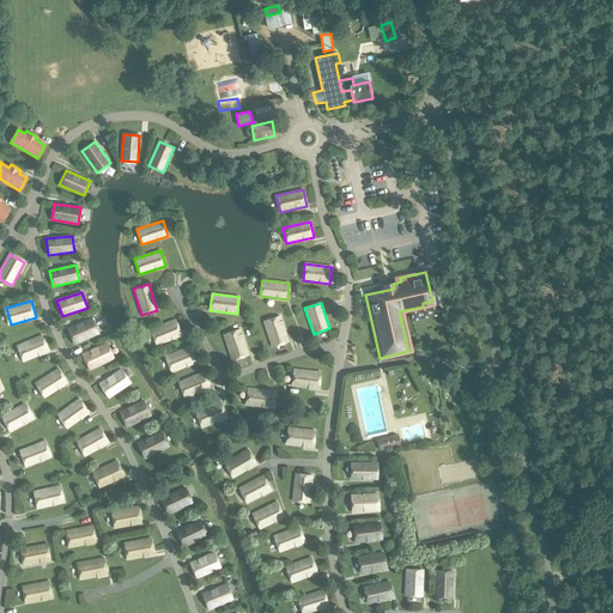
[(60,317),(61,325),(89,317),(86,310),(60,317)]
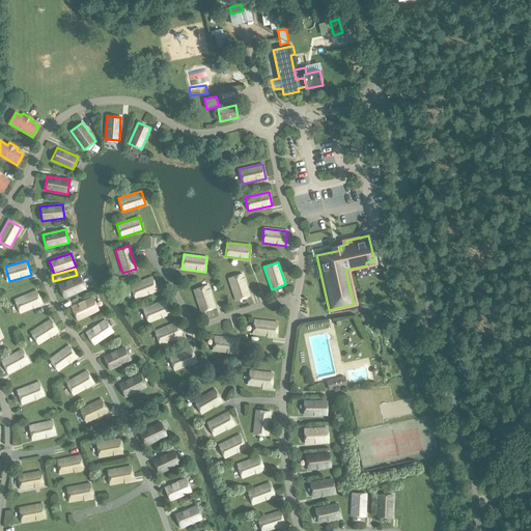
[(235,301),(249,297),(242,274),(228,278),(230,283),(235,301)]
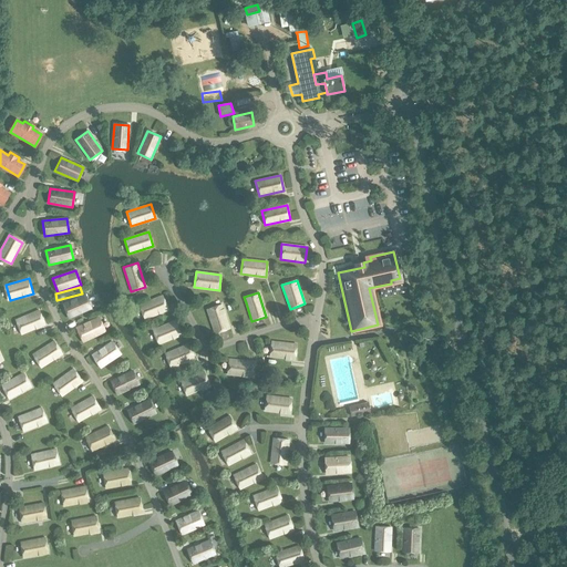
[(69,318),(91,308),(85,295),(62,305),(69,318)]
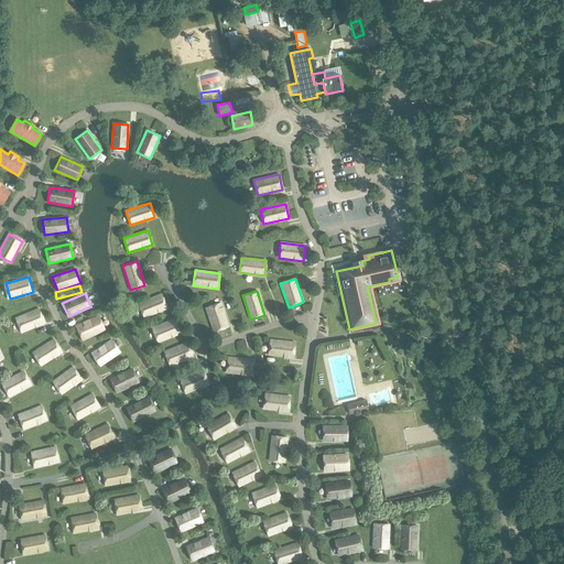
[(143,317),(167,308),(161,294),(138,304),(143,317)]
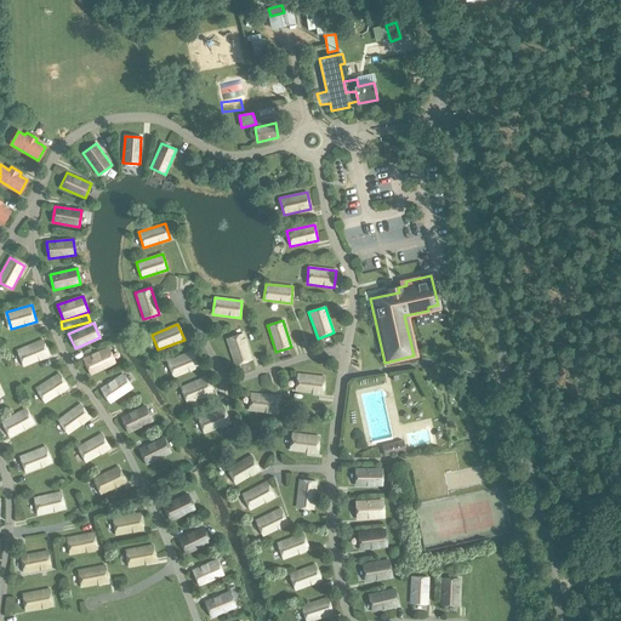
[(235,365),(251,360),(243,334),(226,339),(235,365)]
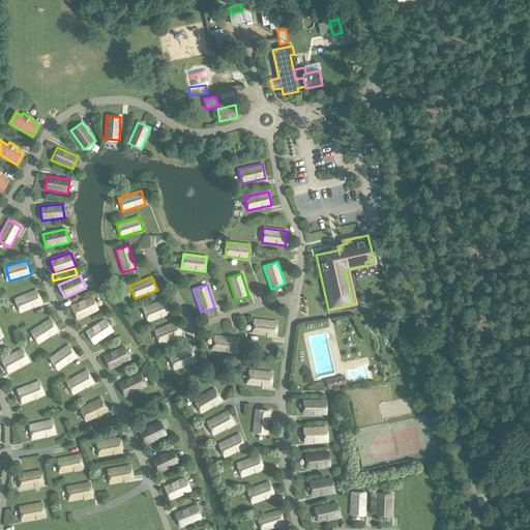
[(15,298),(21,313),(43,303),(37,289),(15,298)]
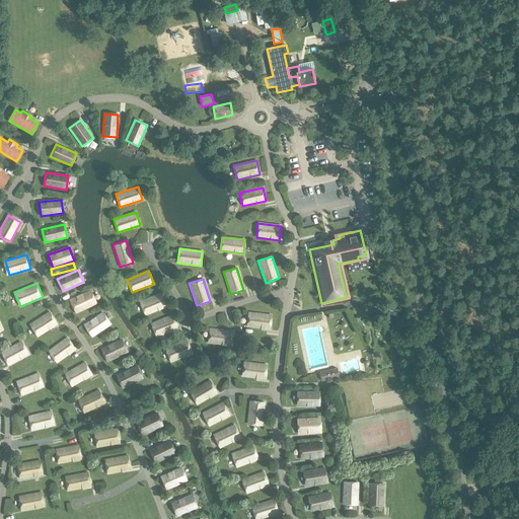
[(63,299),(84,291),(82,285),(61,293),(63,299)]
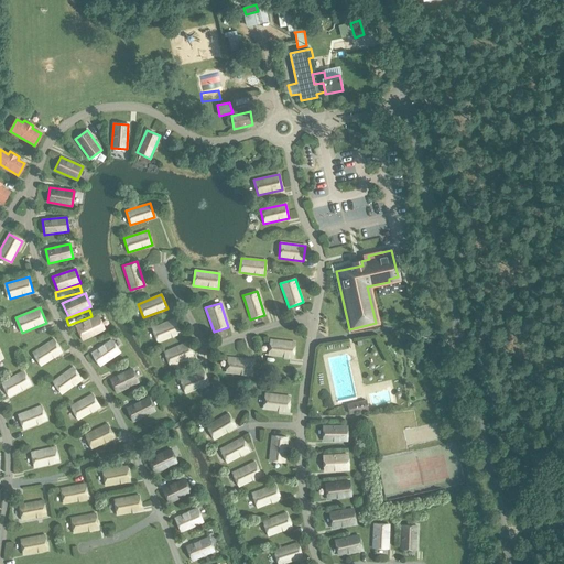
[(142,321),(144,327),(169,317),(166,311),(142,321)]
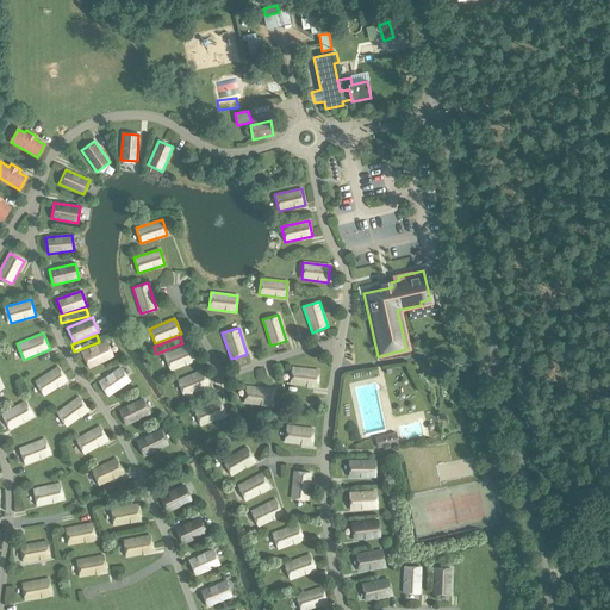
[(89,367),(113,356),(106,342),(82,353),(89,367)]
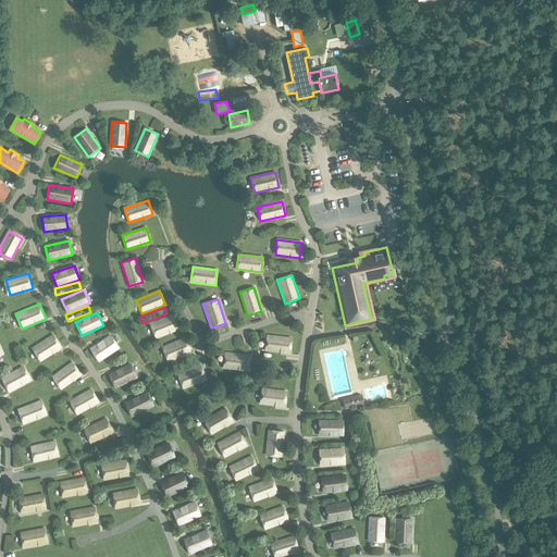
[(156,338),(178,329),(173,314),(150,324),(156,338)]
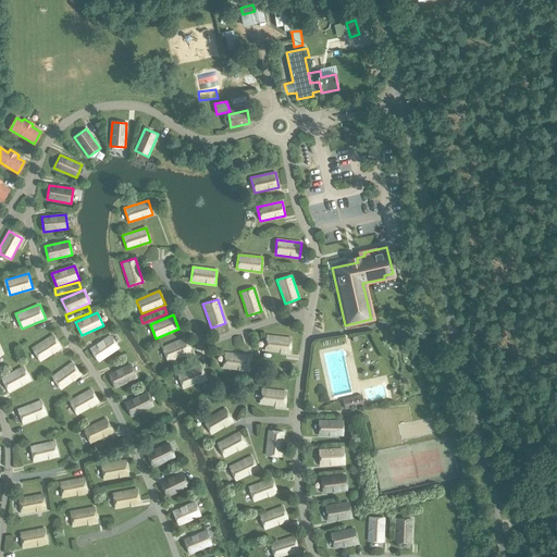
[(33,347),(41,361),(63,348),(54,334),(33,347)]
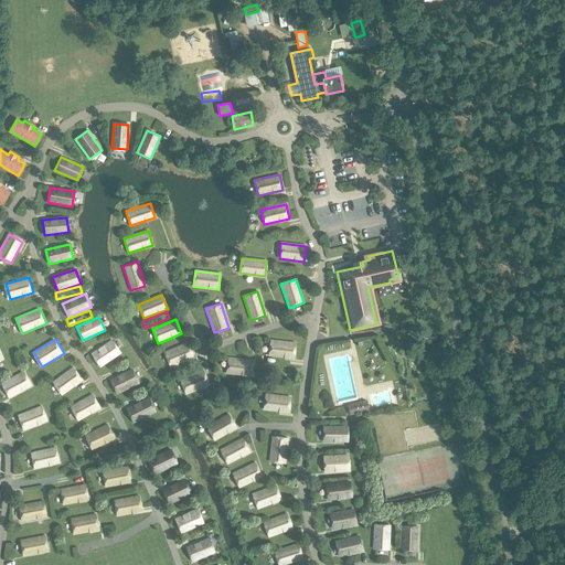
[(112,340),(92,353),(100,366),(121,353),(112,340)]
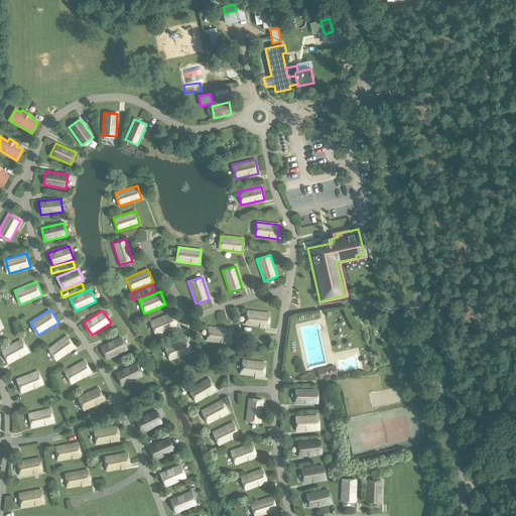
[(268,328),(270,313),(247,310),(245,325),(268,328)]
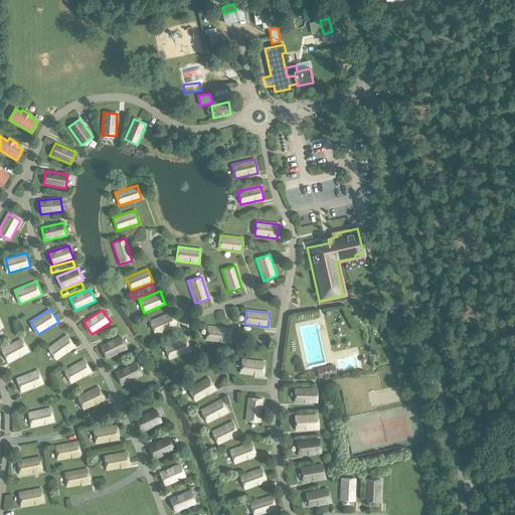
[(155,334),(176,325),(171,313),(150,322),(155,334)]
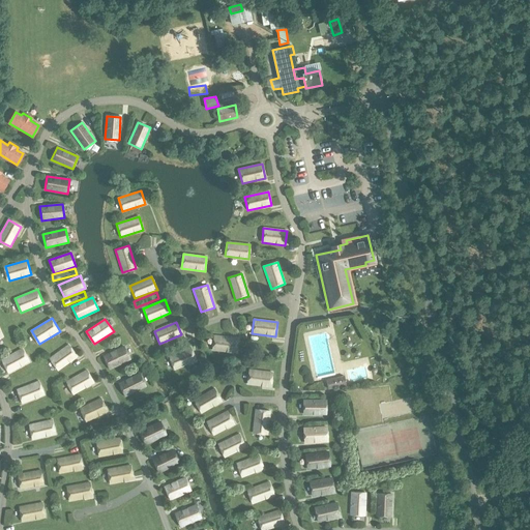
[(236,353),(237,339),(213,335),(212,350),(236,353)]
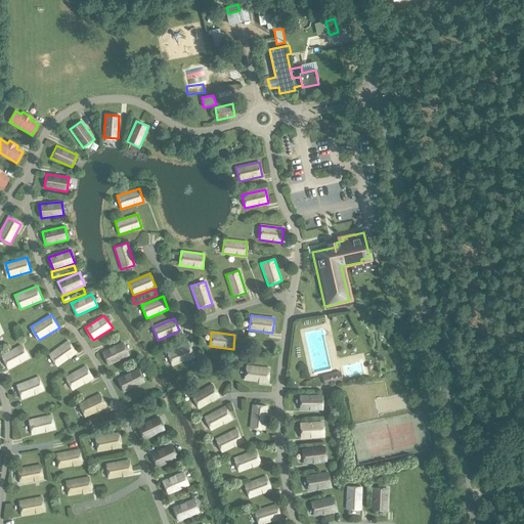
[(49,354),(58,366),(78,353),(69,340),(49,354)]
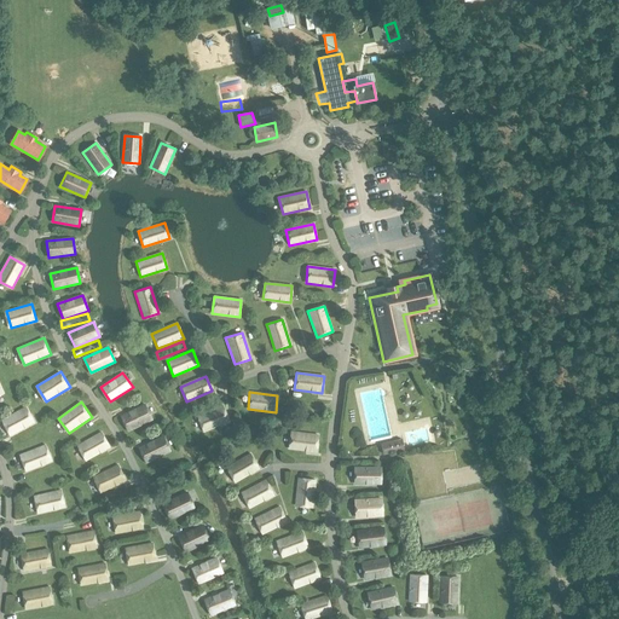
[(145,405),(121,416),(128,432),(152,421),(145,405)]
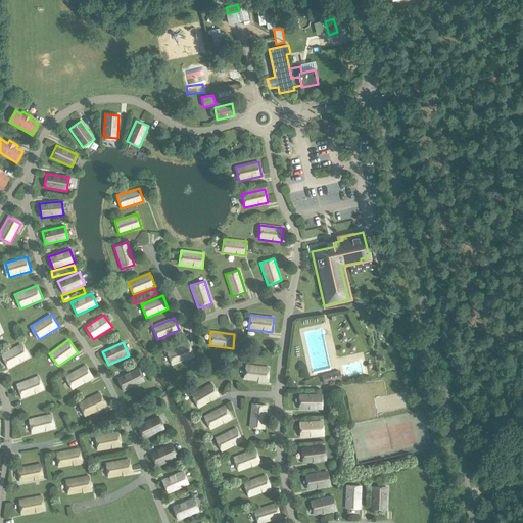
[(2,354),(9,369),(30,358),(22,343),(2,354)]
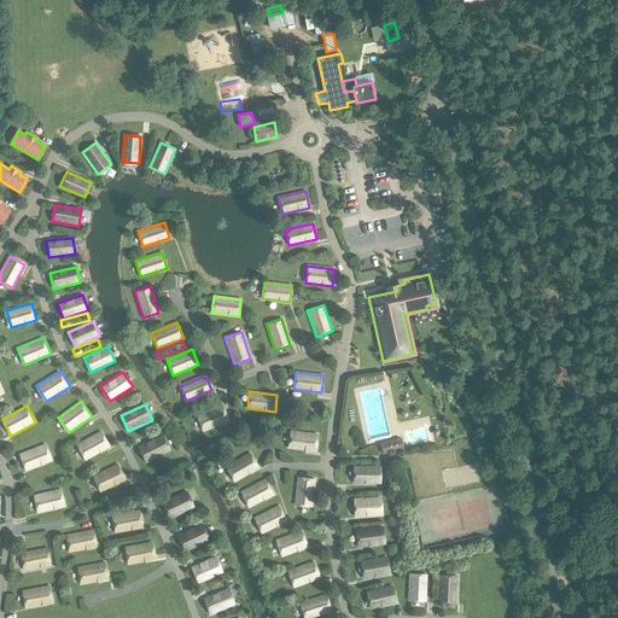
[(203,431),(228,420),(222,406),(197,415),(203,431)]
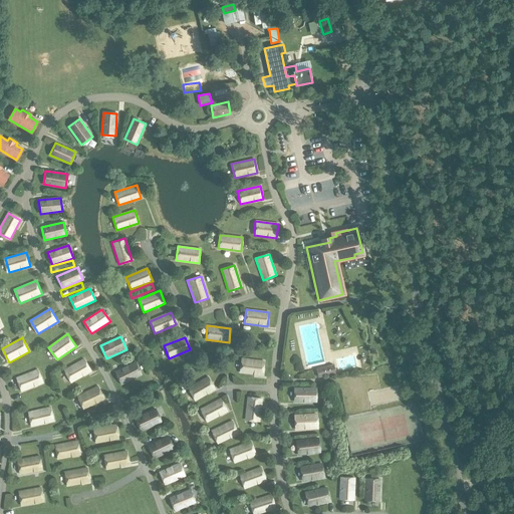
[(124,350),(104,360),(106,366),(127,356),(124,350)]
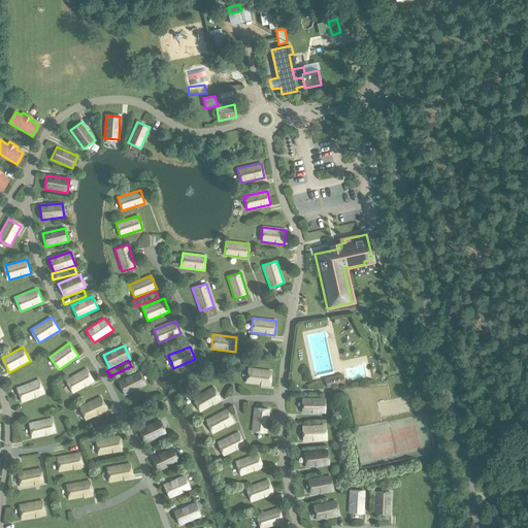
[(172,370),(174,376),(197,368),(194,362),(172,370)]
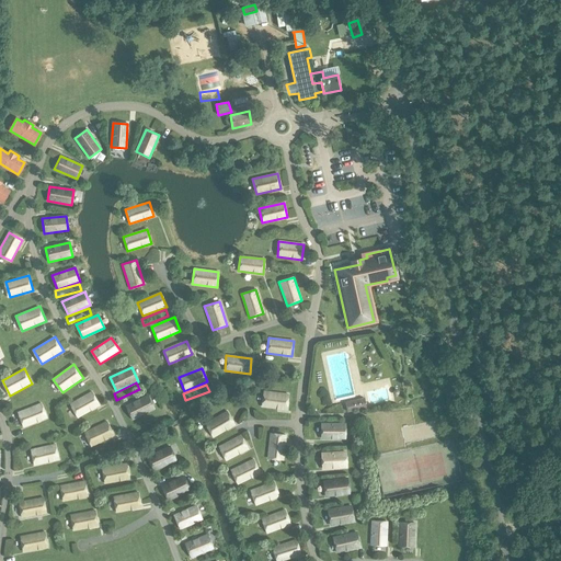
[(286,410),(288,395),(263,391),(261,407),(286,410)]
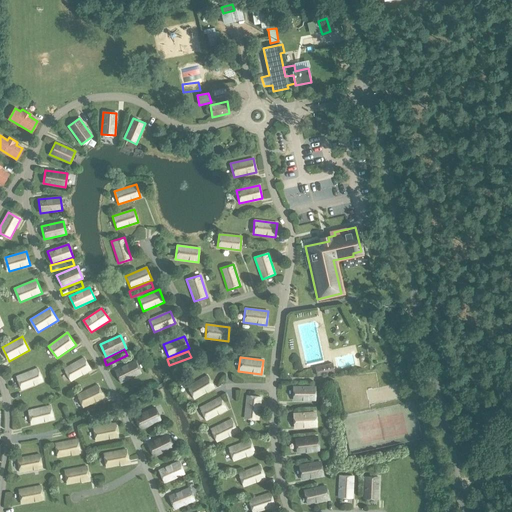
[(70,381),(90,370),(84,358),(64,369),(70,381)]
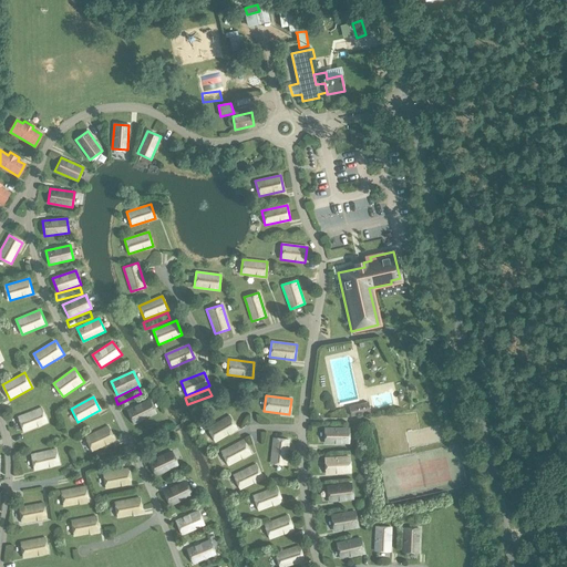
[(148,399),(127,410),(135,424),(156,414),(148,399)]
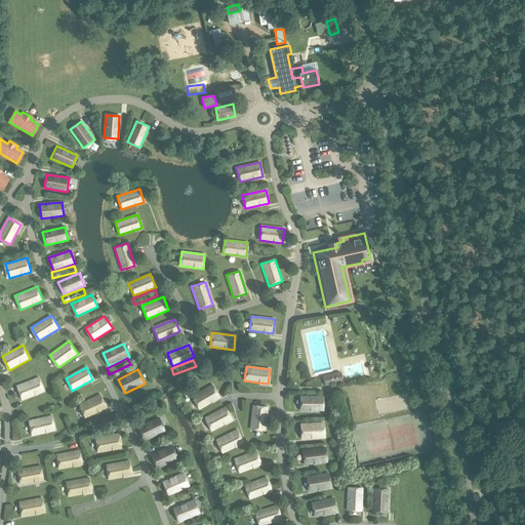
[(340,372),(323,375),(325,385),(342,380),(340,372)]
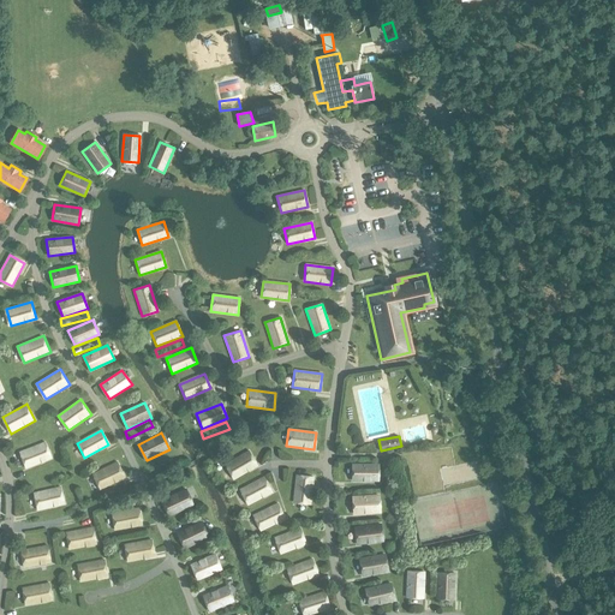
[(25,469),(51,458),(45,442),(19,453),(25,469)]
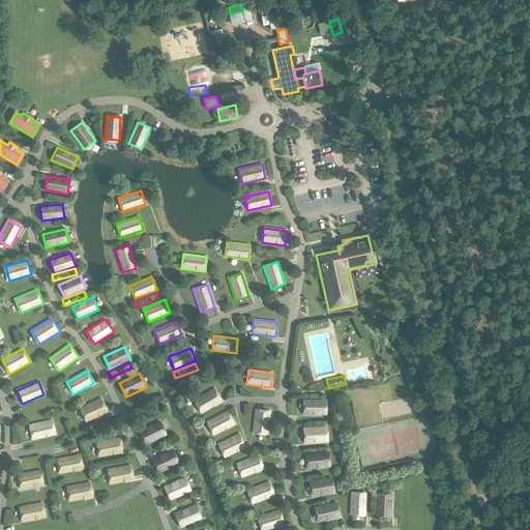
[(201,413),(222,401),(214,388),(194,401),(201,413)]
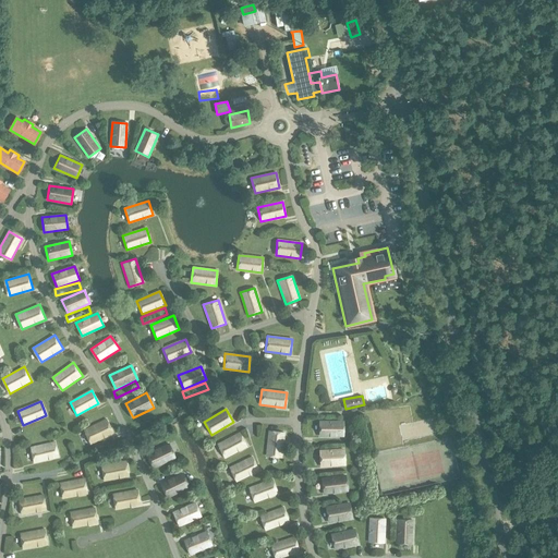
[(130,419),(133,425),(155,416),(152,410),(130,419)]
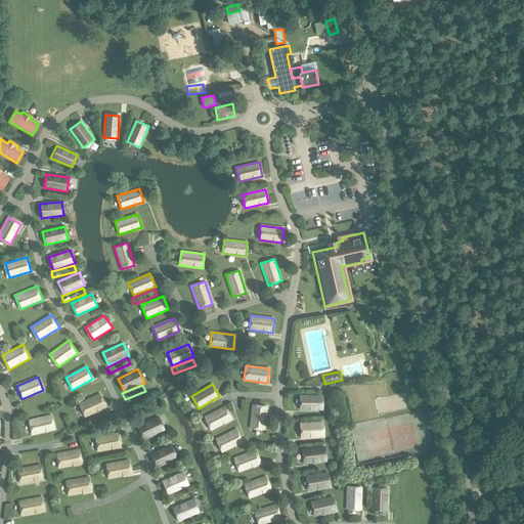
[(85,417),(105,406),(99,394),(79,404),(85,417)]
